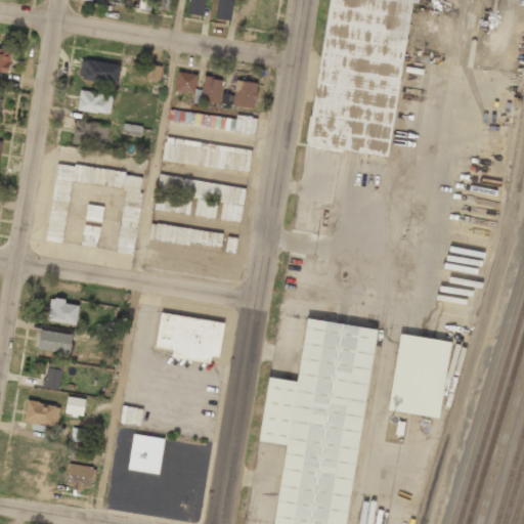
[(187,0),(187,14),(203,15),(204,0),(187,0)]
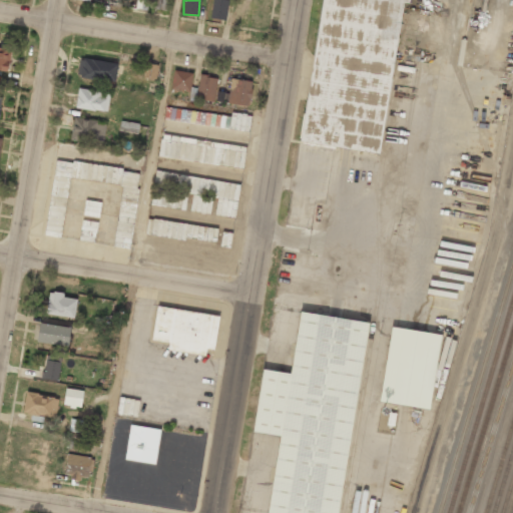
[(225,20),(227,0),(211,0),(210,19),(225,20)]
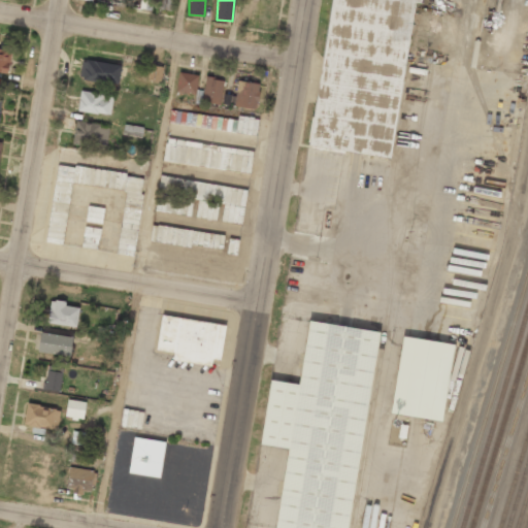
[(331,0),(309,146),(392,159),(415,0),(331,0)]
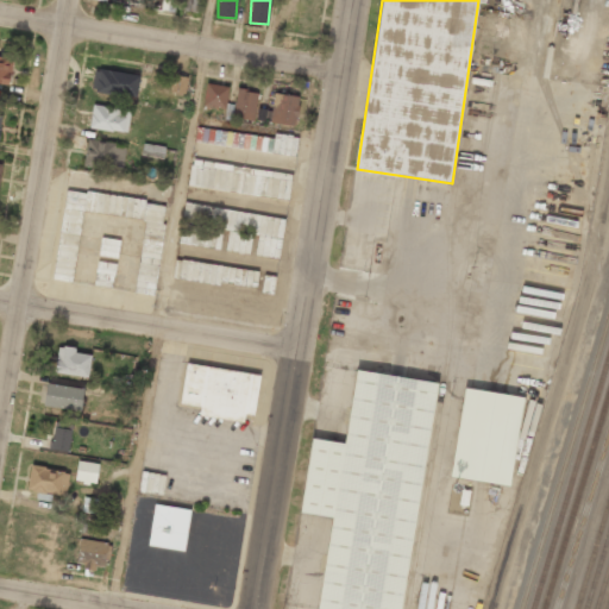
[(0,83),(10,85),(13,56),(0,54),(0,83)]
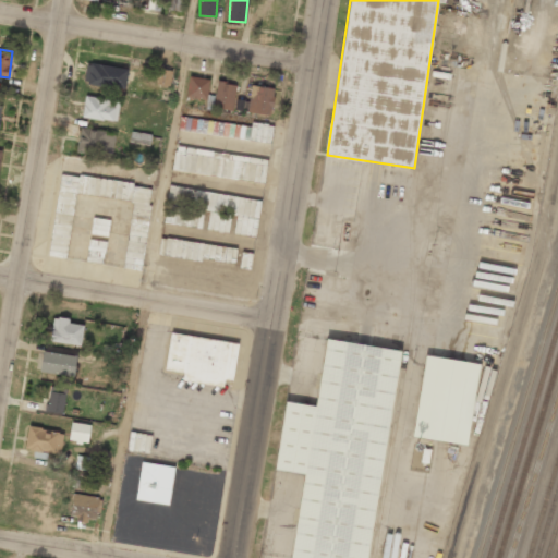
[(155,77),(157,65),(130,61),(129,70),(134,71),(134,76),(147,79),(148,76),(155,77)]
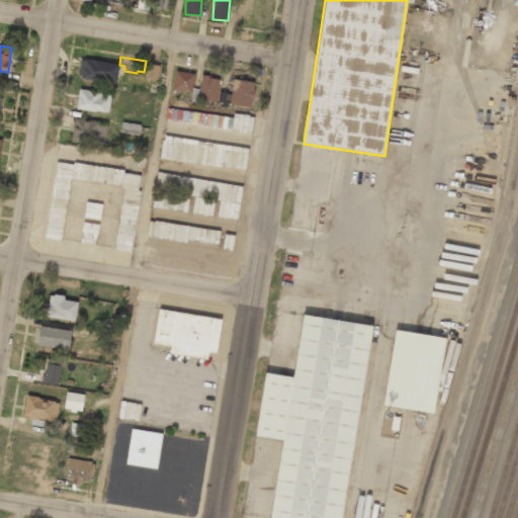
[(118,65),(80,58),(77,77),(115,84),(118,65)]
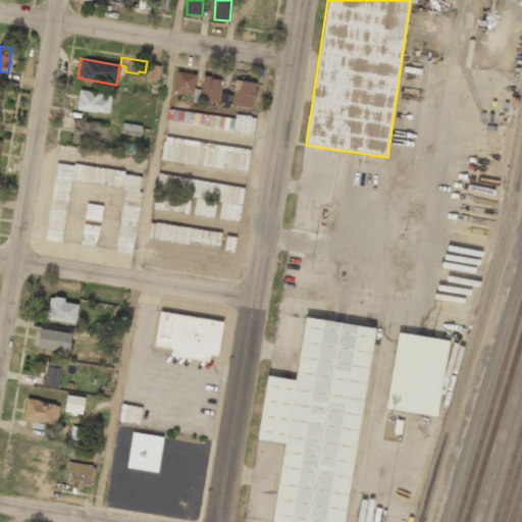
[(145,79),(158,81),(161,66),(148,63),(145,79)]
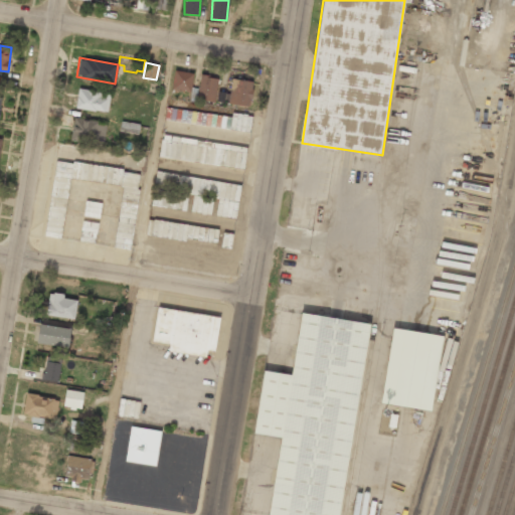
[(191,92),(192,72),(174,70),(172,91),(191,92)]
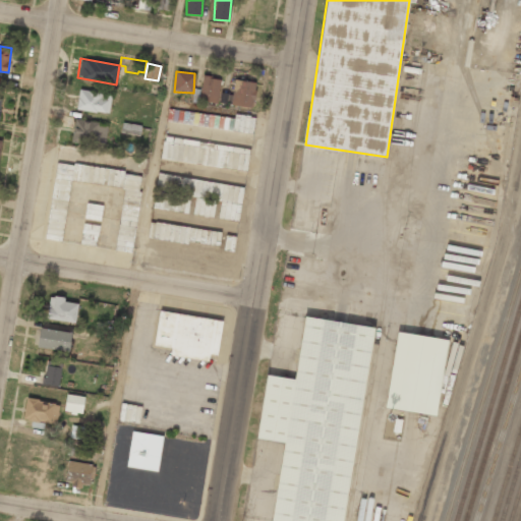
[(192,102),(218,103),(220,78),(201,76),(201,90),(193,89),(192,102)]
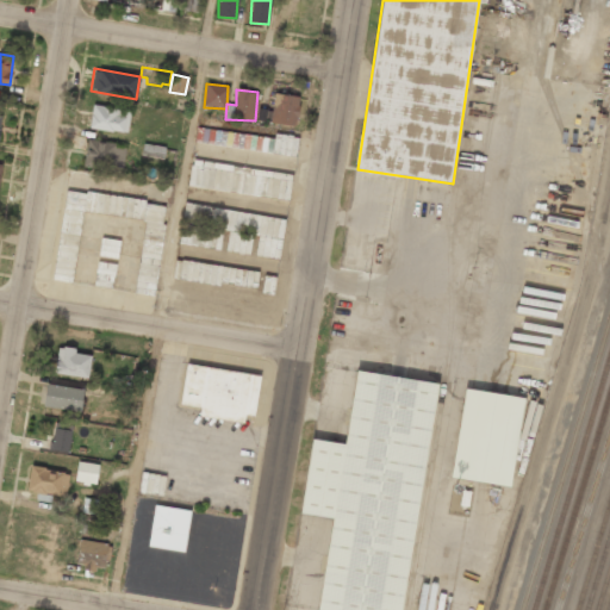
[(297,126),(299,95),(273,94),(272,124),(297,126)]
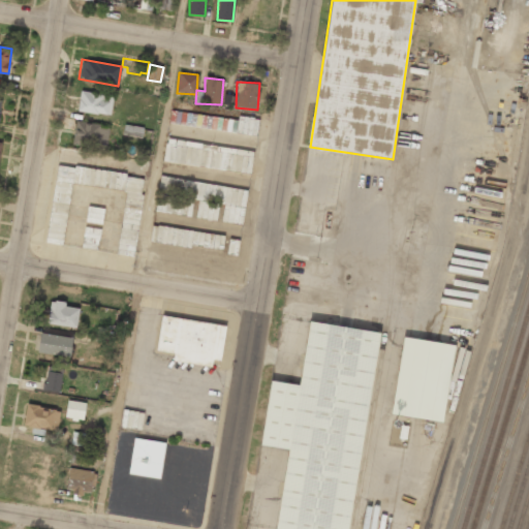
[(113,96),(81,91),(78,111),(110,116),(113,96)]
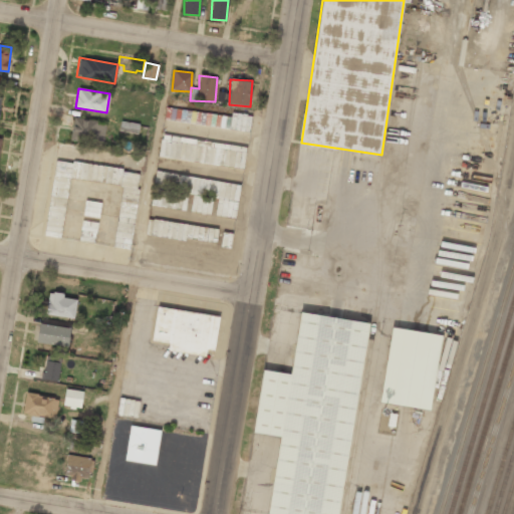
[(228,92),(217,91),(217,101),(228,101),(228,92)]
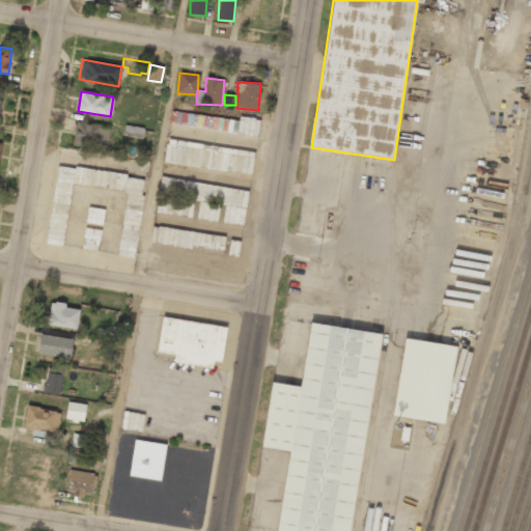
[(239,120),(171,112),(170,124),(258,135),(259,119),(240,116),(239,120)]
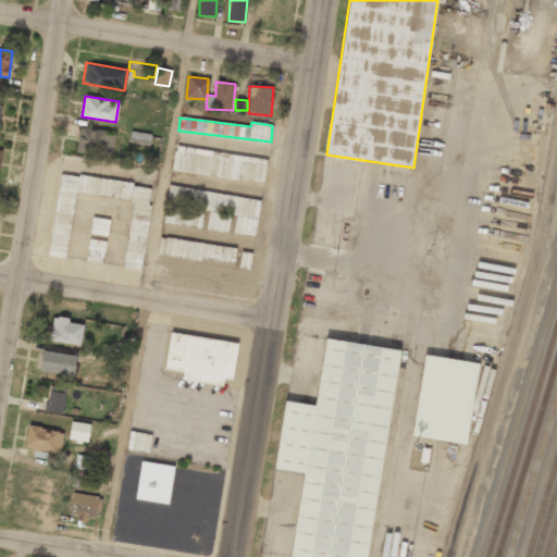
[(111,158),(114,133),(79,127),(76,152),(111,158)]
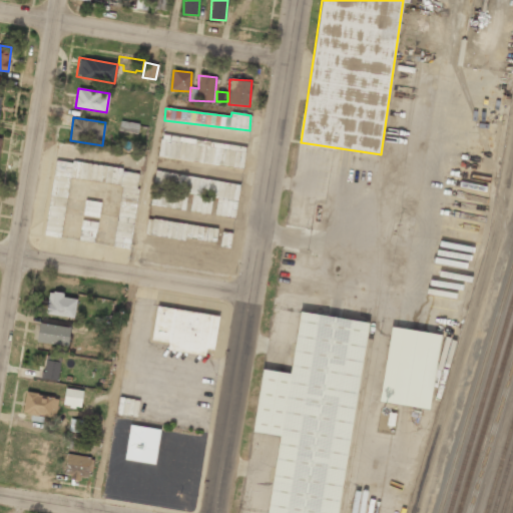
[(138,133),(139,123),(120,121),(119,131),(138,133)]
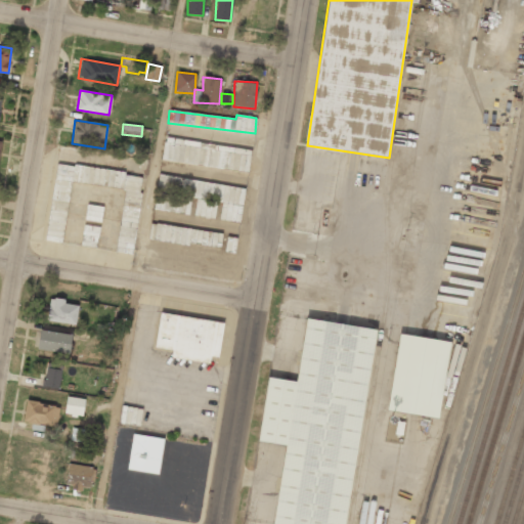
[(251,148),(165,138),(162,161),(248,172),(251,148)]
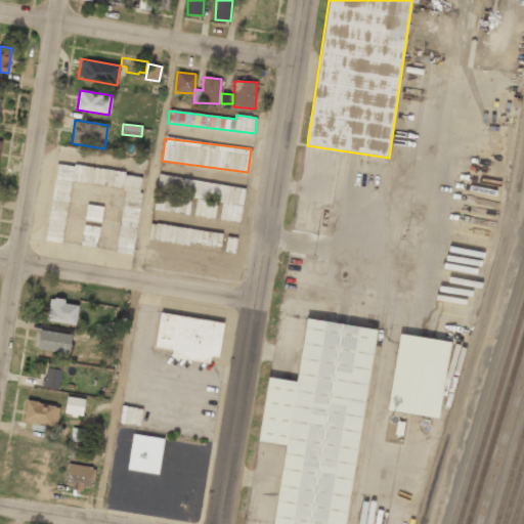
[(70,182),(124,188),(116,252),(133,254),(142,175),(55,164),(46,241),(62,243),(70,182)]
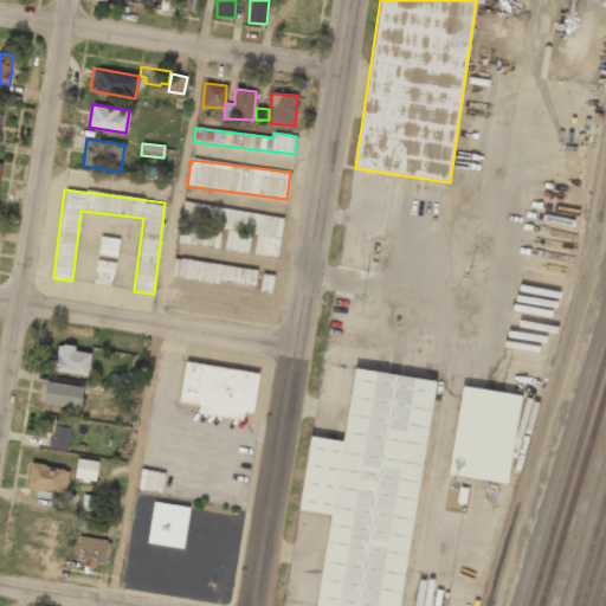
[(283,217),(182,202),(176,243),(218,249),(221,229),(227,230),(224,250),(251,253),(277,257),(283,217)]
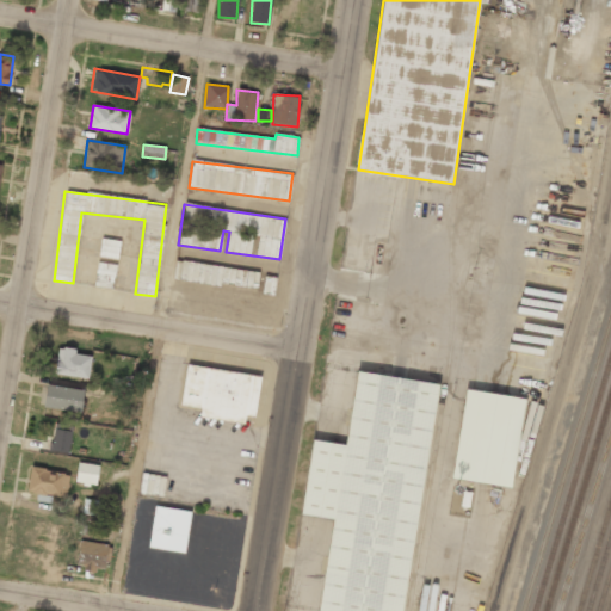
[(99,257),(118,258),(119,240),(100,239),(99,257)]
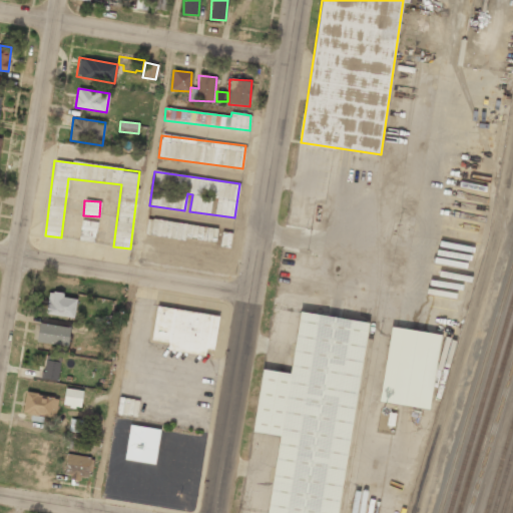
[(145,233),(215,242),(217,227),(147,218),(145,233)]
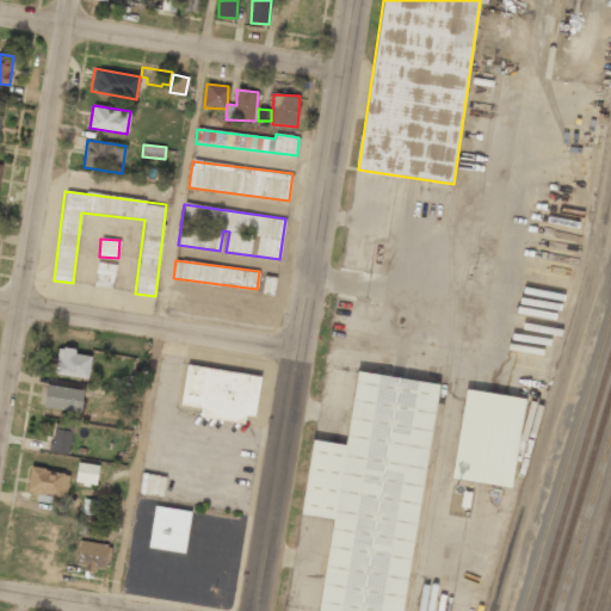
[(112,289),(116,265),(98,261),(93,285),(112,289)]
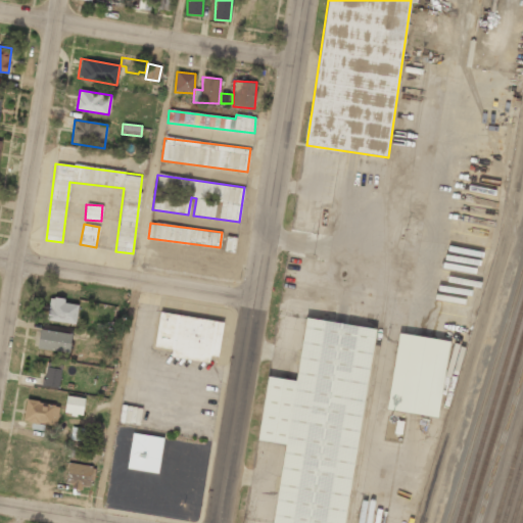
[(78,304),(64,303),(65,298),(49,297),(47,321),(76,323),(78,304)]
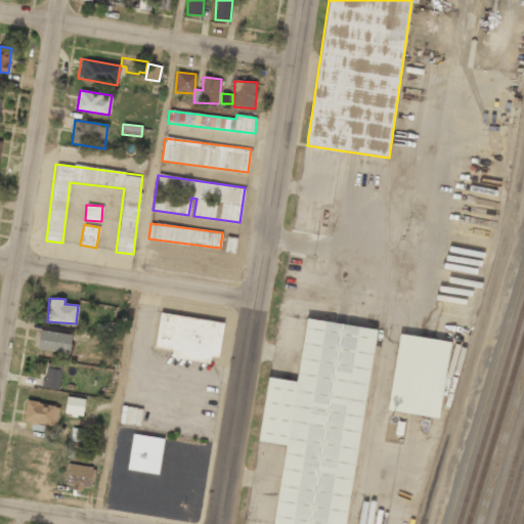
[(218,357),(223,322),(160,313),(155,347),(172,350),(171,357),(209,363),(211,356),(218,357)]
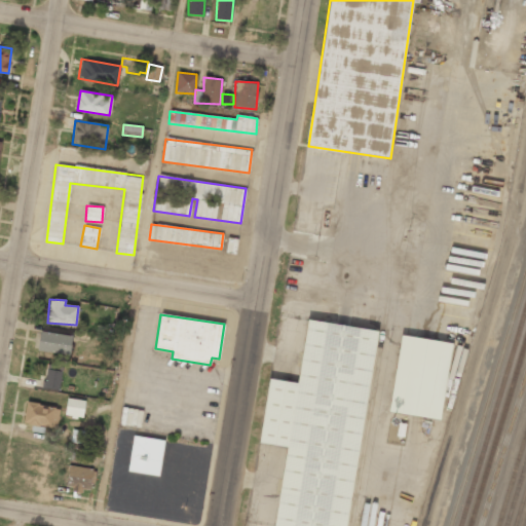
[(347,525),(379,330),(307,318),(298,383),(269,379),(260,442),(286,446),(273,525),(347,525)]
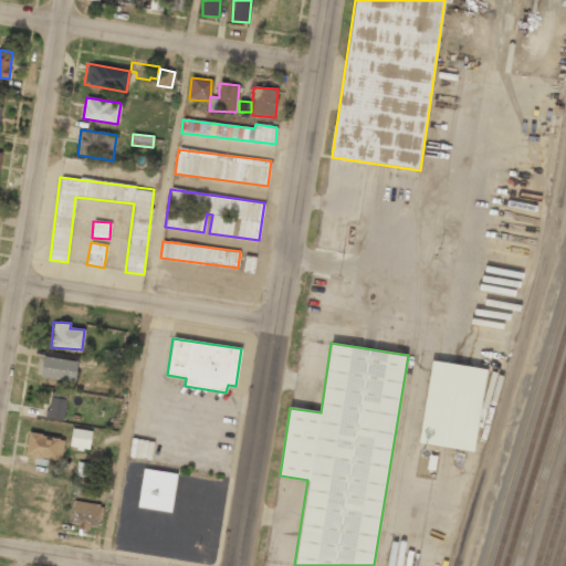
[(40,377),(74,383),(77,362),(42,356),(40,377)]
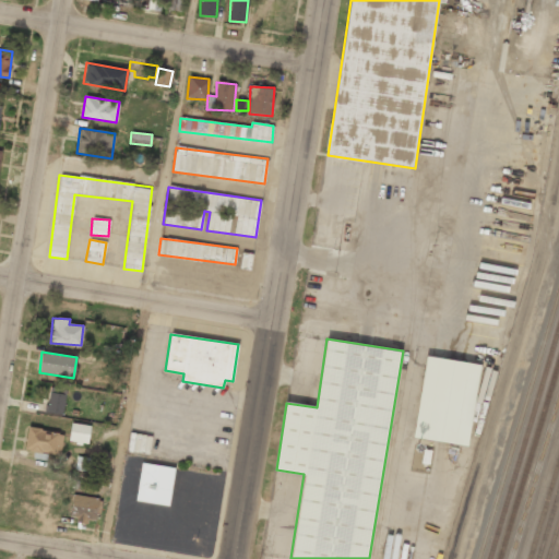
[(467,447),(479,365),(425,356),(413,438),(467,447)]
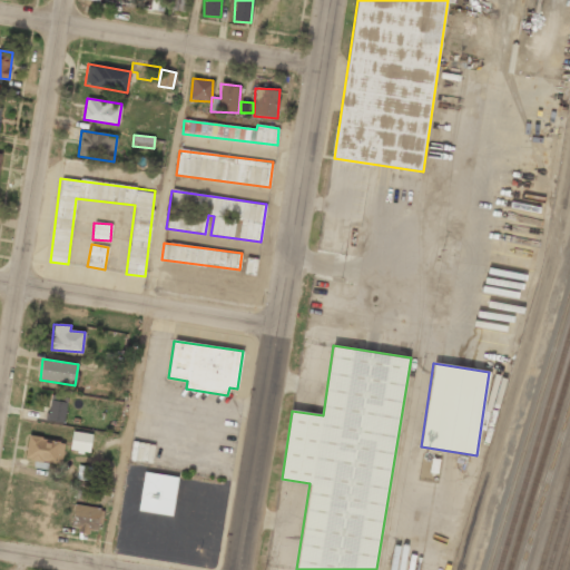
[(47,420),(64,423),(67,397),(51,395),(47,420)]
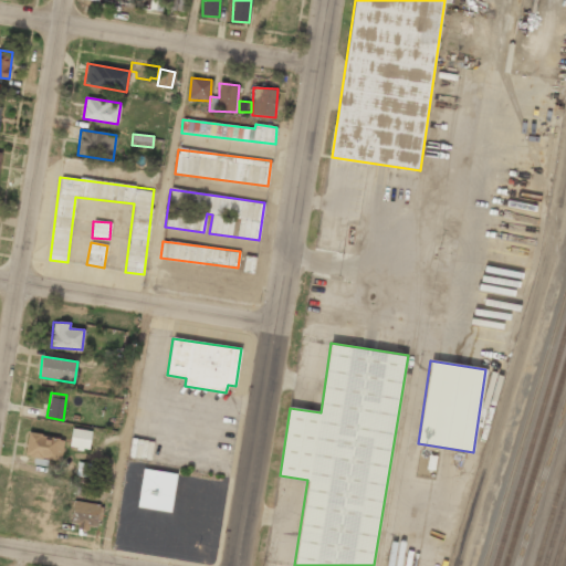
[(70,448),(90,449),(91,430),(72,429),(70,448)]
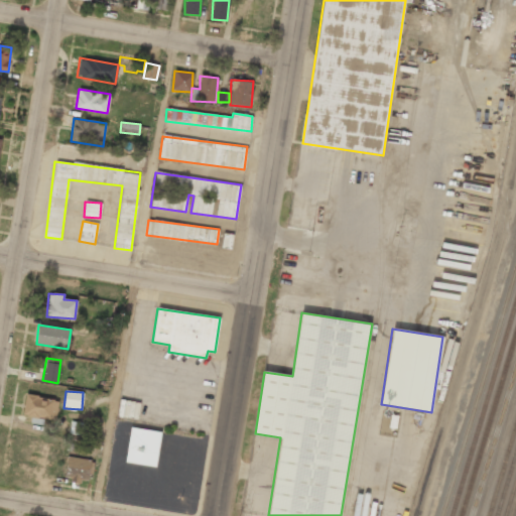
[(55,420),(58,399),(25,395),(23,416),(55,420)]
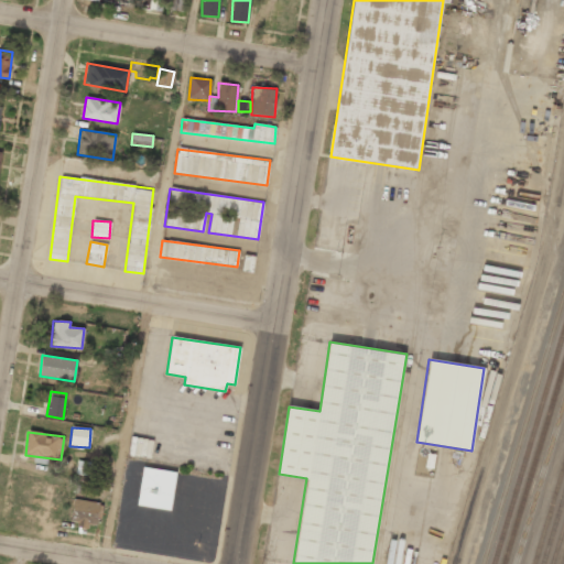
[(151,458),(154,441),(131,436),(128,454),(151,458)]
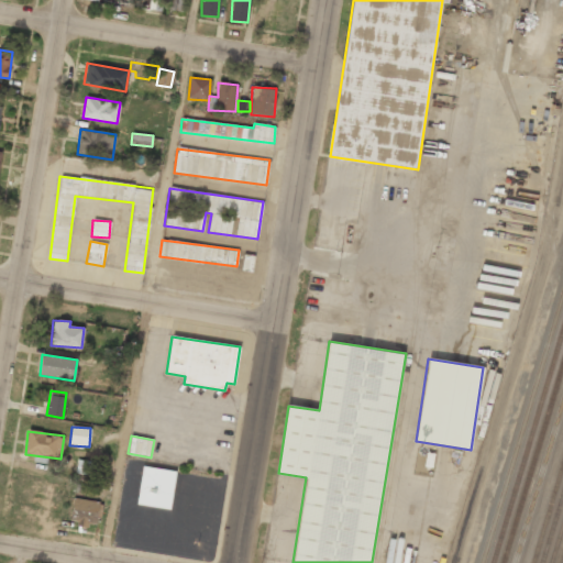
[(76,473),(91,475),(92,461),(77,460),(76,473)]
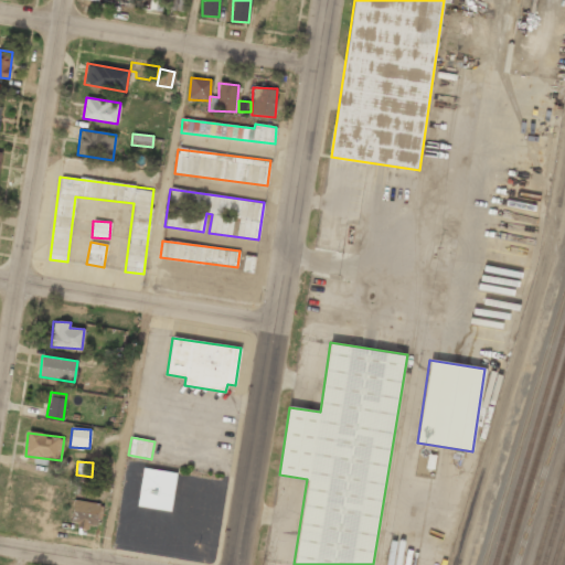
[(176,472),(142,468),(138,508),(172,511),(176,472)]
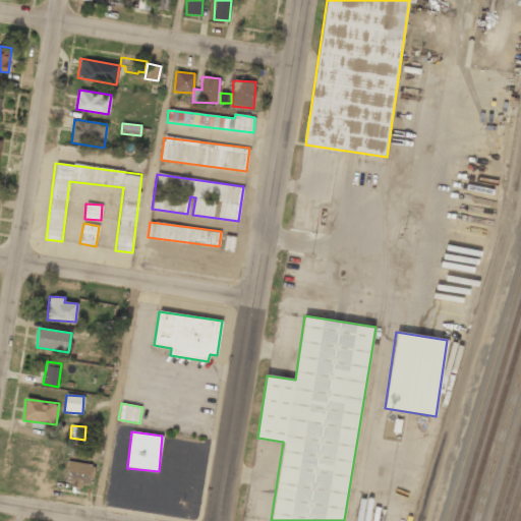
[(65,477),(72,479),(71,484),(89,487),(92,464),(68,461),(65,477)]
